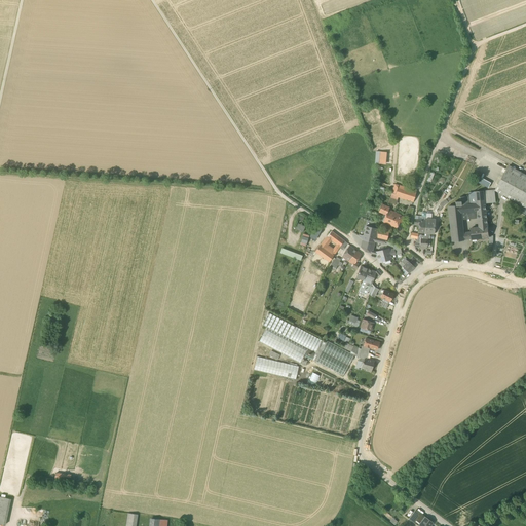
[(374,163),(384,164),(385,152),(375,151),(374,163)]
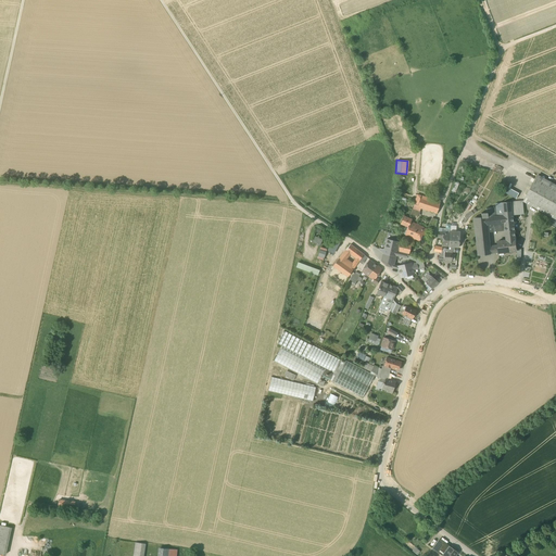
[(534,207),(555,219),(555,185),(538,175),(527,196),(538,201),(534,207)]
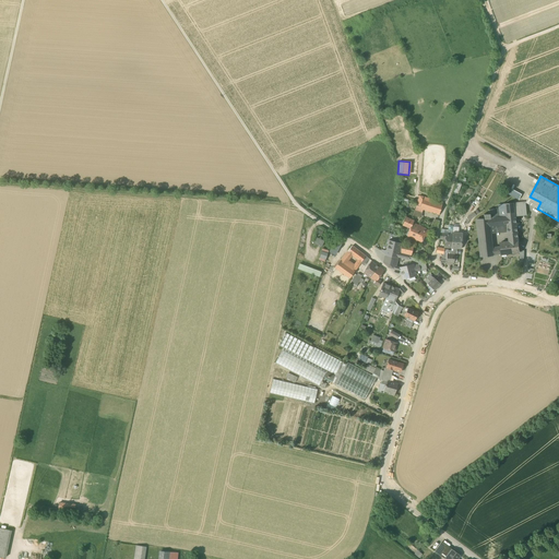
[(508,193),(519,200),(522,194),(511,189),(508,193)]
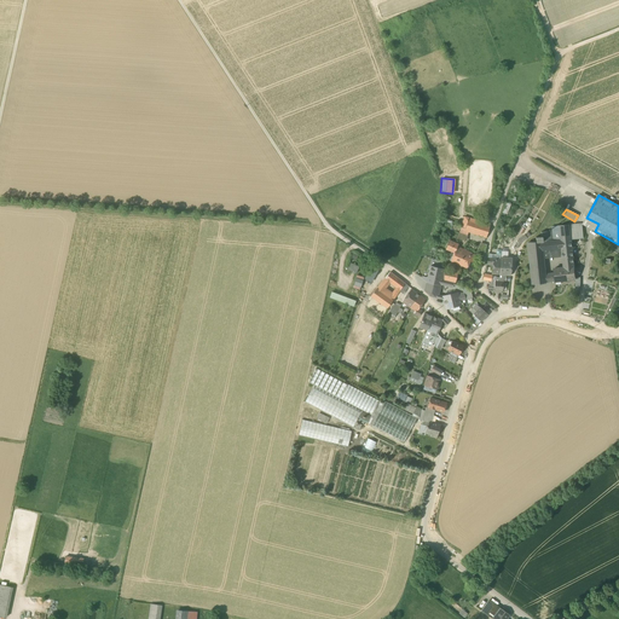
[(468,232),(486,237),(490,225),(474,220),(464,217),(461,227),(469,230),(468,232)]
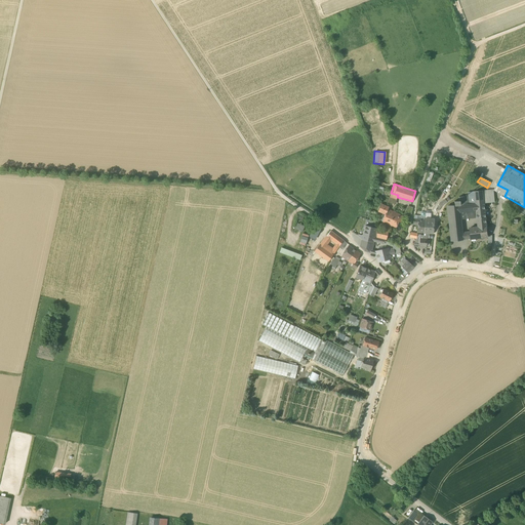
[(494,191),(505,196),(508,190),(497,185),(494,191)]
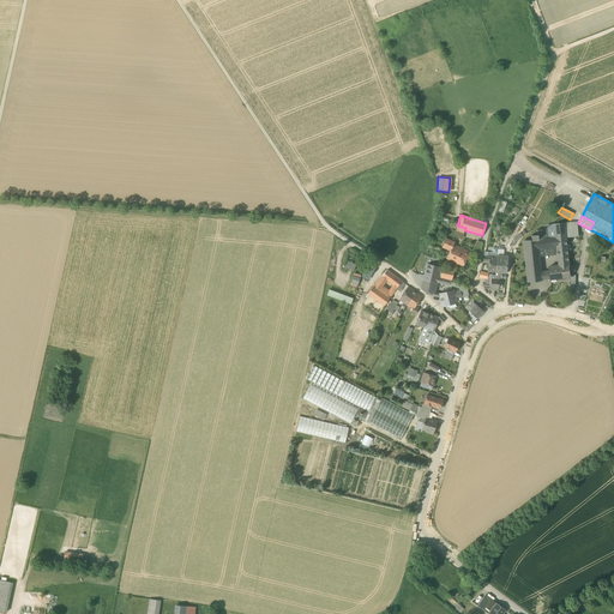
[(577,222),(565,223),(566,238),(579,236),(577,222)]
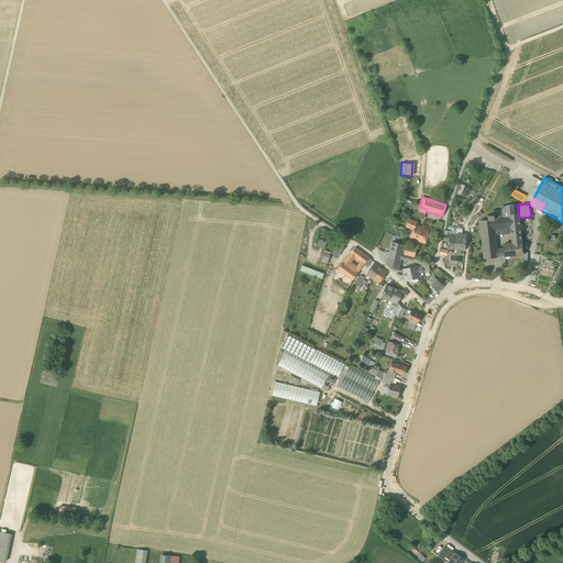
[(510,219),(519,218),(518,205),(509,206),(501,206),(503,210),(492,211),(493,216),(487,216),(487,220),(510,219)]
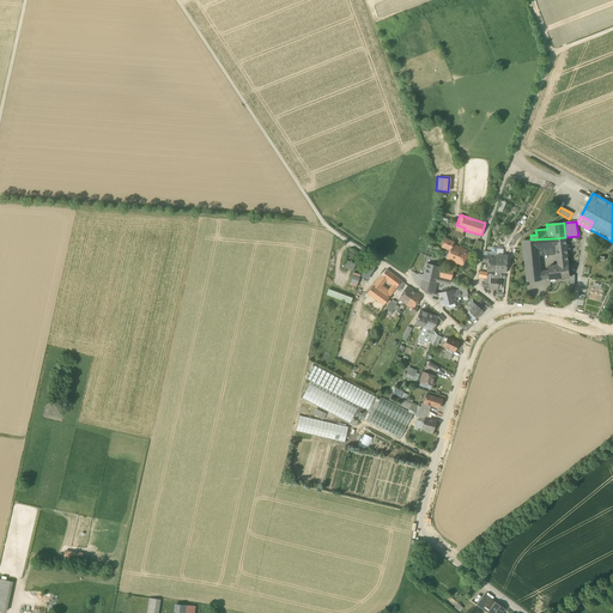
[(557,255),(558,266),(569,265),(565,237),(556,238),(556,247),(557,255)]
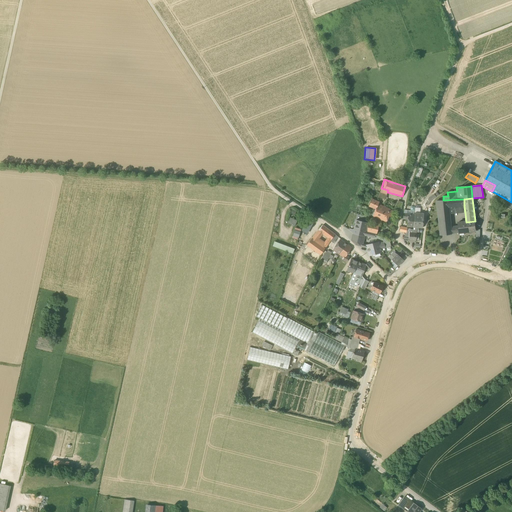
[(464,206),(464,199),(443,200),(436,201),(440,235),(451,234),(450,227),(449,214),(448,207),(454,207),(464,206)]
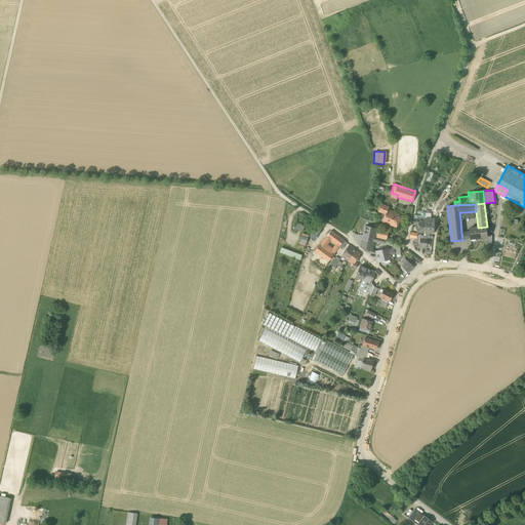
[(385,214),(385,216),(399,223),(401,223),(403,217),(397,214),(389,211),(390,210),(387,209),(388,207),(386,207),(381,205),(378,211),(382,213),(385,214)]
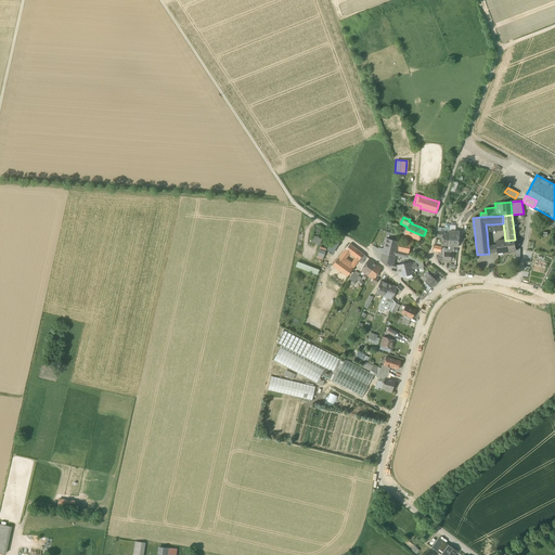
[(426,230),(430,232),(435,221),(429,219),(426,230)]
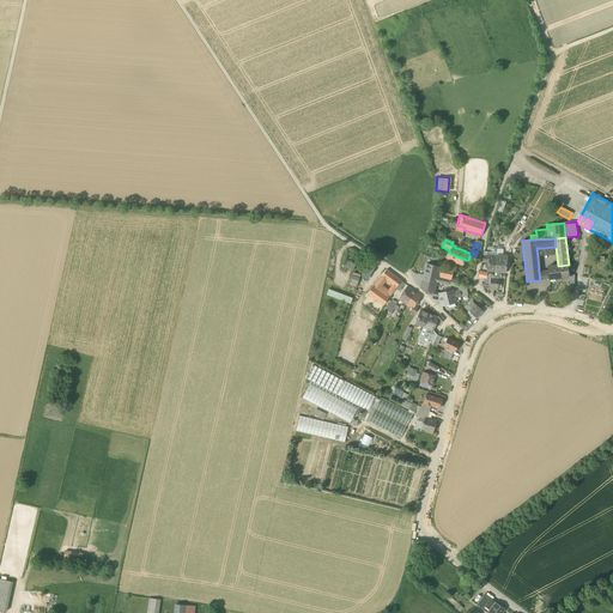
[(462,266),(466,260),(449,253),(445,259),(462,266)]
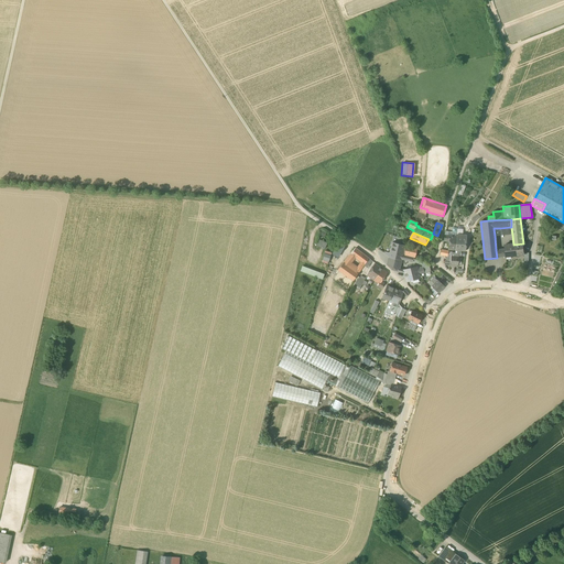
[(457,236),(456,243),(466,243),(466,235),(463,235),(457,234),(457,236)]
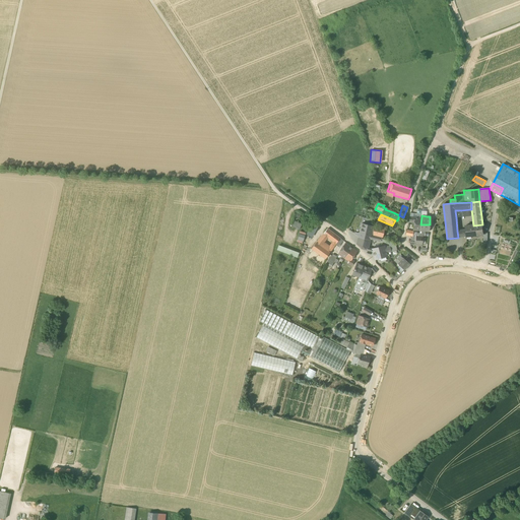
[(413,230),(420,231),(420,224),(421,217),(409,217),(409,221),(413,222),(413,230)]
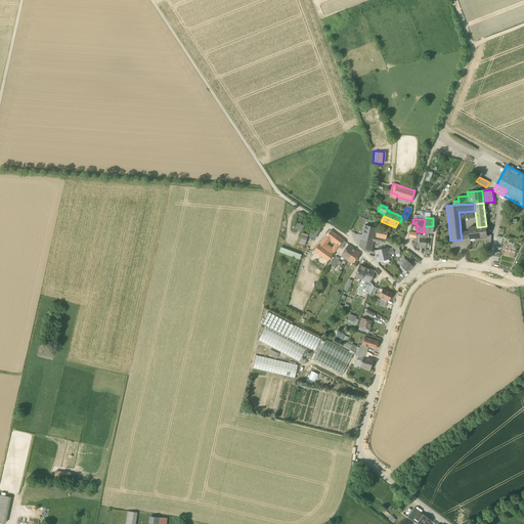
[(301,231),(304,226),(297,223),(295,228),(301,231)]
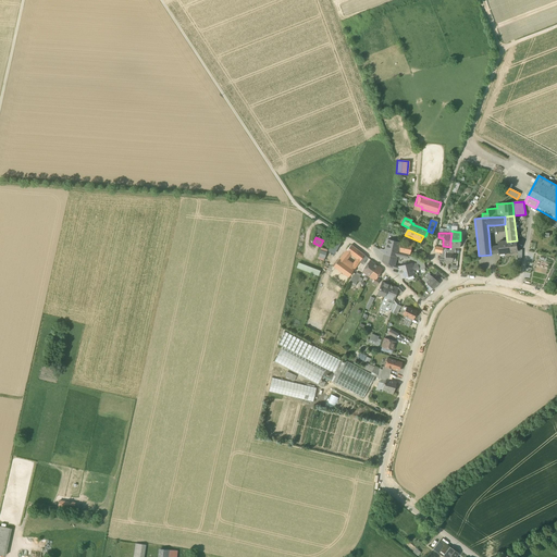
[(334,254),(339,244),(333,240),(329,250),(334,254)]
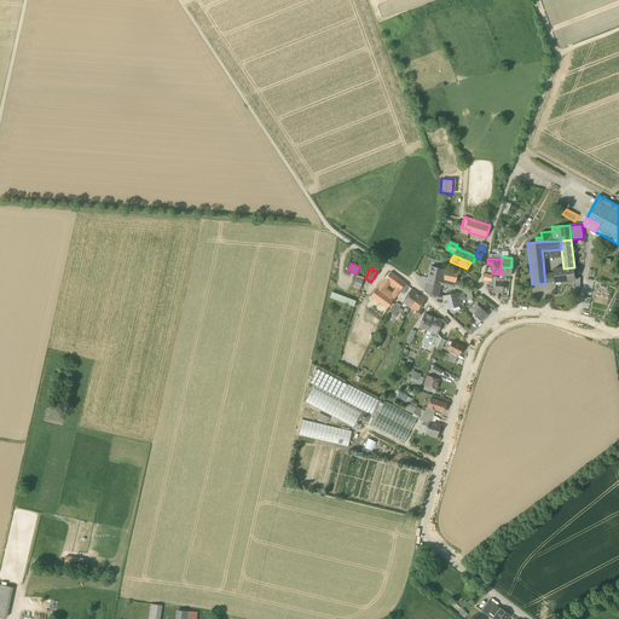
[(444,281),(444,279),(444,270),(431,267),(428,277),(440,281),(443,281),(444,281)]
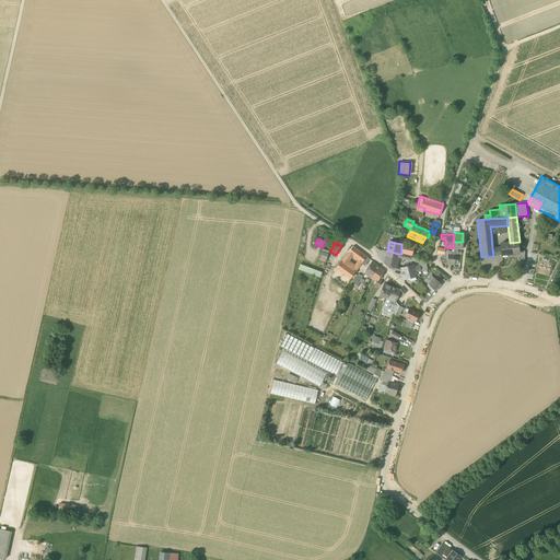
[(521,252),(520,242),(510,243),(501,243),(501,247),(502,255),(521,253),(521,252)]
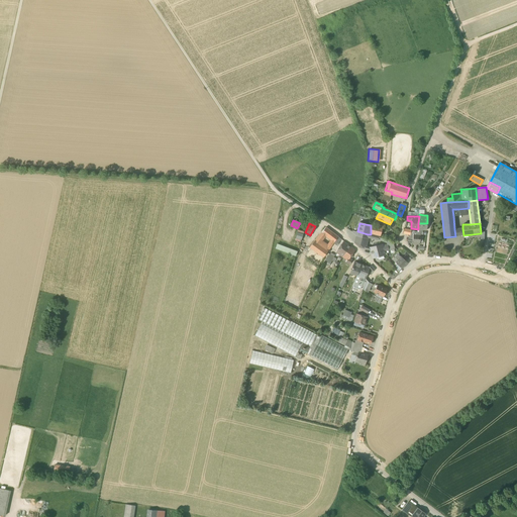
[(383,228),(371,225),(371,233),(381,236),(383,228)]
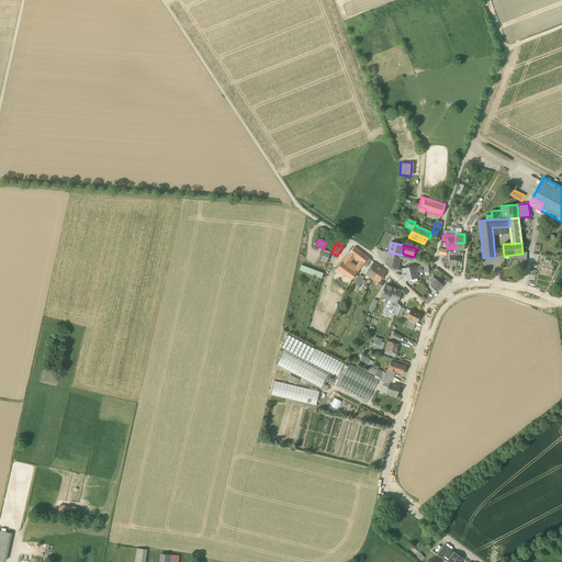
[(360,262),(363,263),(368,257),(355,247),(349,254),(355,258),(360,262)]
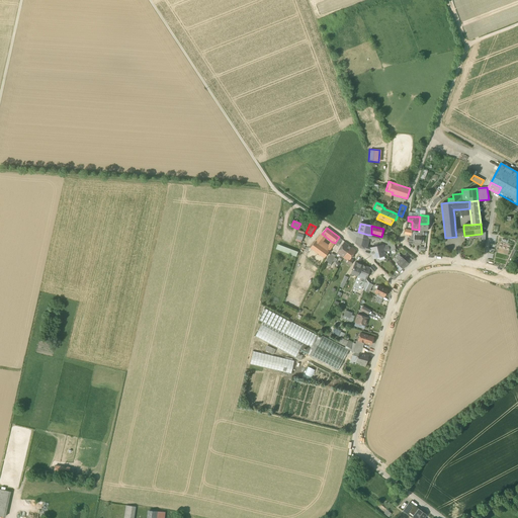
[(368,235),(358,232),(356,244),(360,248),(365,249),(367,242),(367,238),(368,235)]
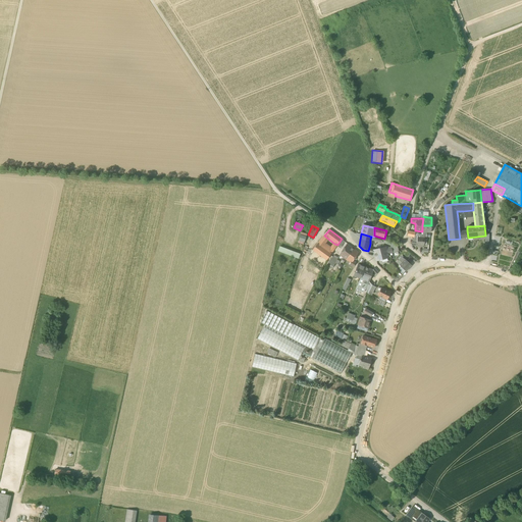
[(381,242),(390,245),(389,242),(382,239),(374,237),(373,237),(372,240),(381,242)]
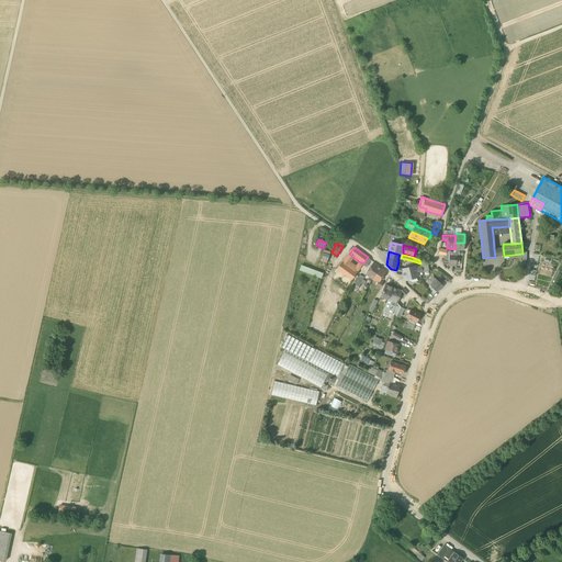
[(347,256),(341,262),(357,273),(363,263),(360,262),(357,267),(350,262),(352,260),(347,256)]
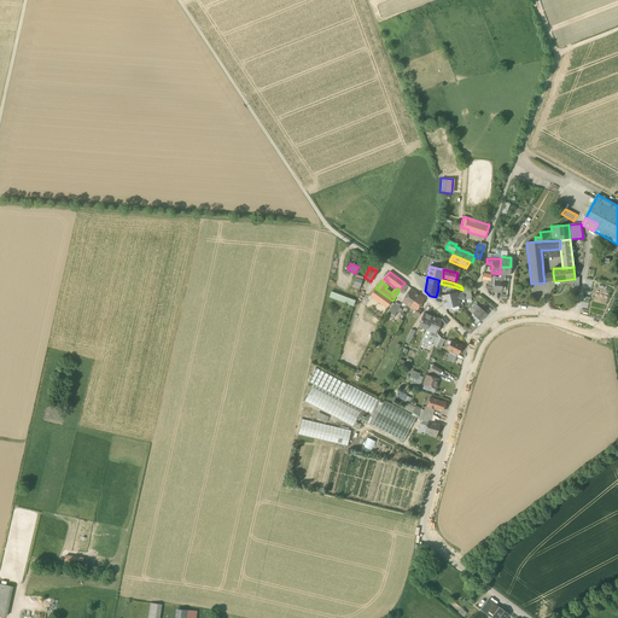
[(468,290),(461,286),(462,290),(462,293),(465,299),(471,298),(468,290)]
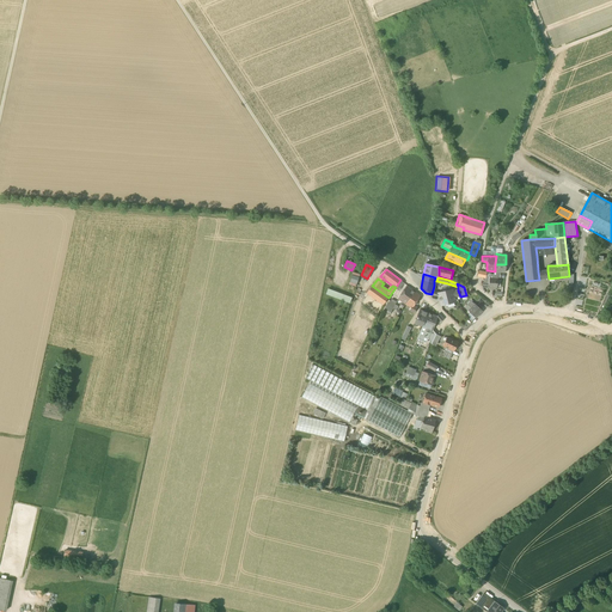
[(383,305),(389,298),(372,286),(366,293),(383,305)]
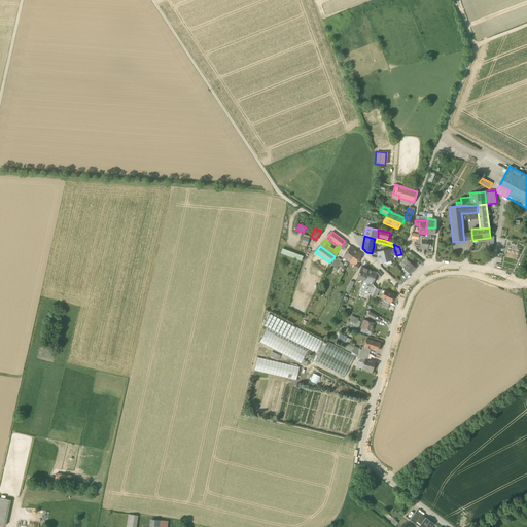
[(350,246),(346,252),(353,256),(356,252),(357,251),(350,246)]
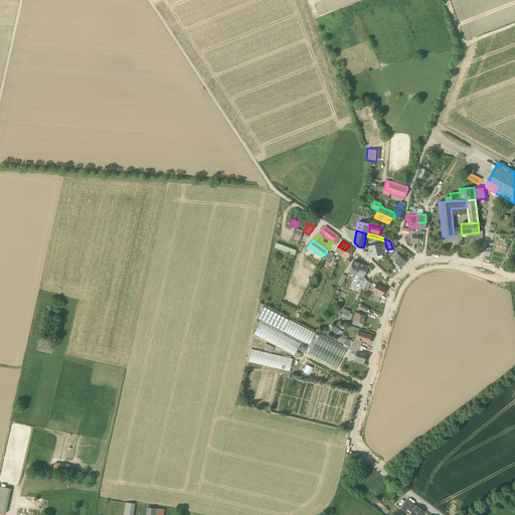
[(274,247),(294,255),(296,250),(276,243),(274,247)]
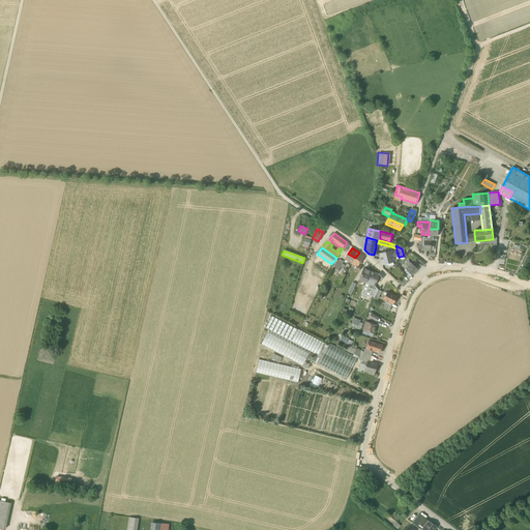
[(393,261),(392,258),(391,253),(391,252),(379,255),(380,259),(381,258),(381,259),(381,260),(382,264),(393,261)]
